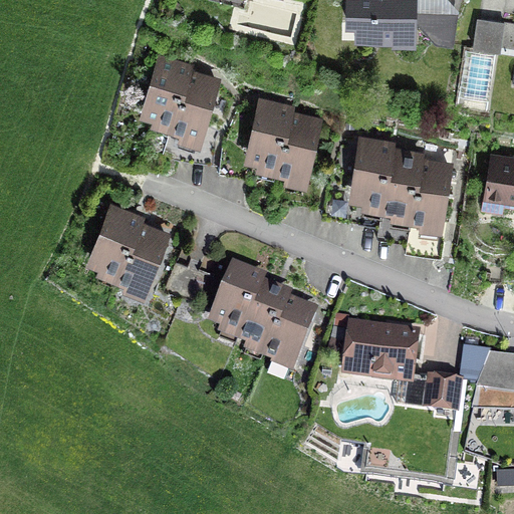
[(391,42),(413,42),(413,0),(345,0),(345,22),(355,23),(355,37),(375,37),(375,30),(391,31),(391,42)]
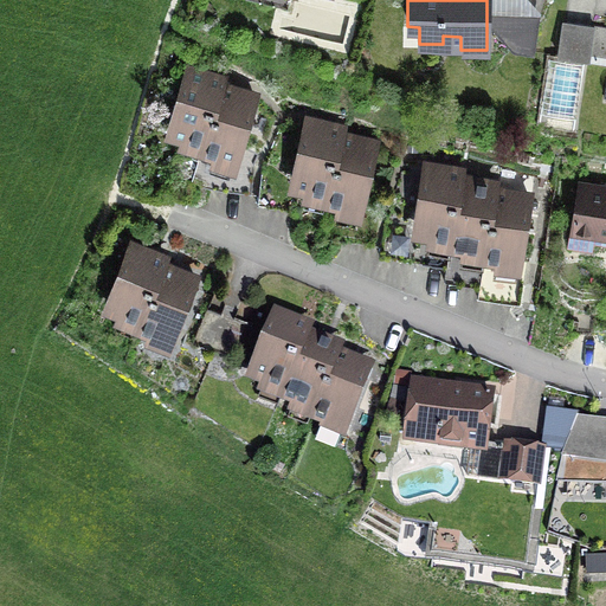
[(535,19),(519,17),(514,51),(530,53),(535,19)]
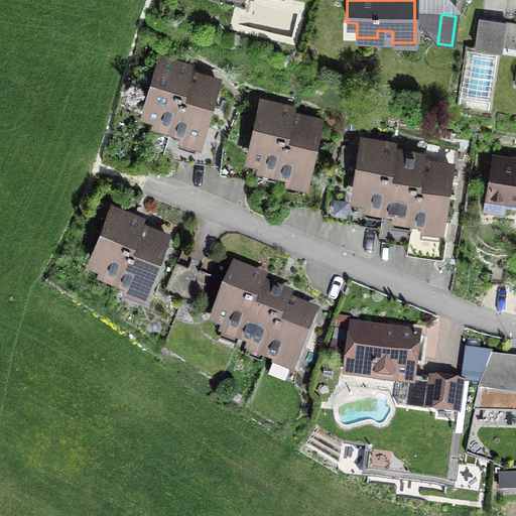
[(515,24),(478,19),(474,49),(515,54),(515,24)]
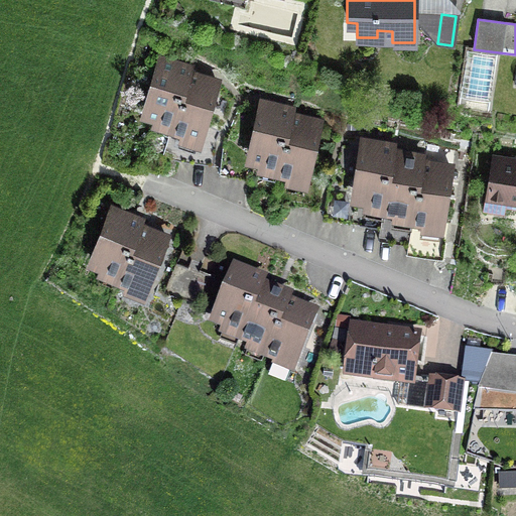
[(150,125),(174,132),(194,67),(196,61),(158,50),(139,115),(152,119),(150,125)]
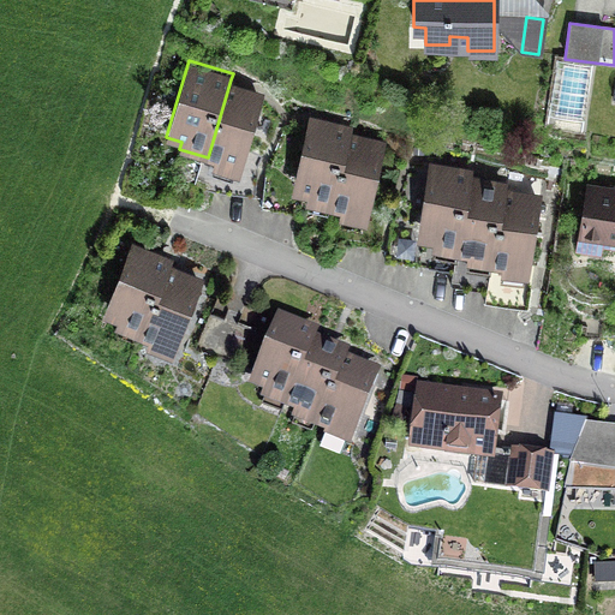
[(240,174),(266,90),(231,79),(208,157),(214,160),(213,166),(240,174)]
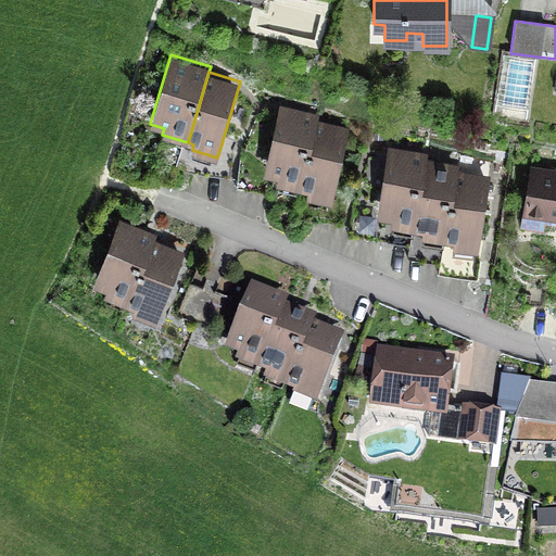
[(280,101),(264,173),(277,176),(276,182),(301,188),(318,117),(319,112),(280,101)]
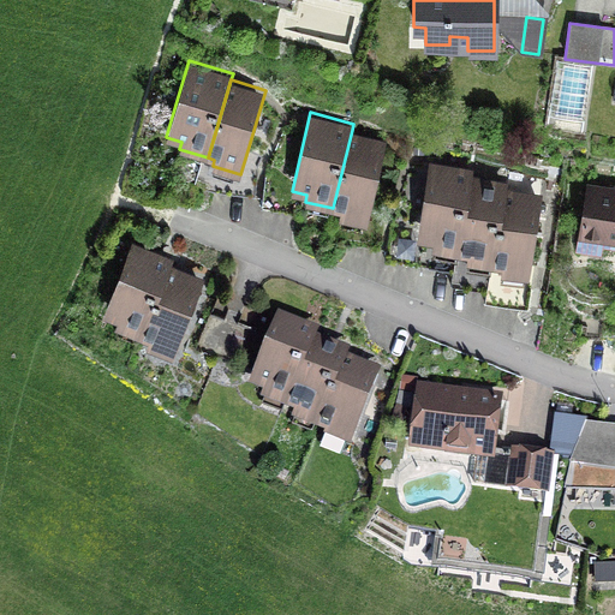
[(352,130),(333,208),(340,210),(339,216),(366,224),(388,139),(352,130)]
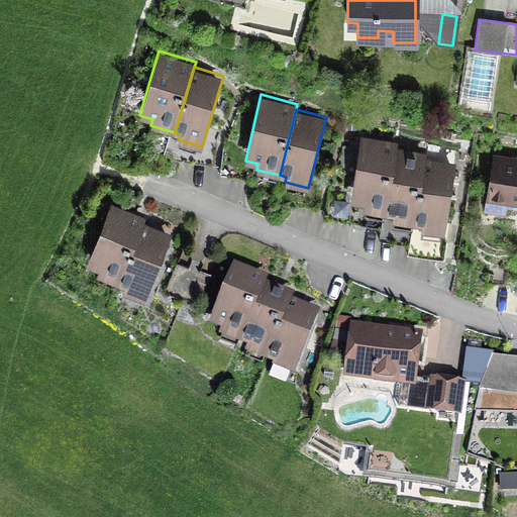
[(387,212),(398,145),(399,139),(360,133),(350,200),(364,202),(363,208),(387,212)]
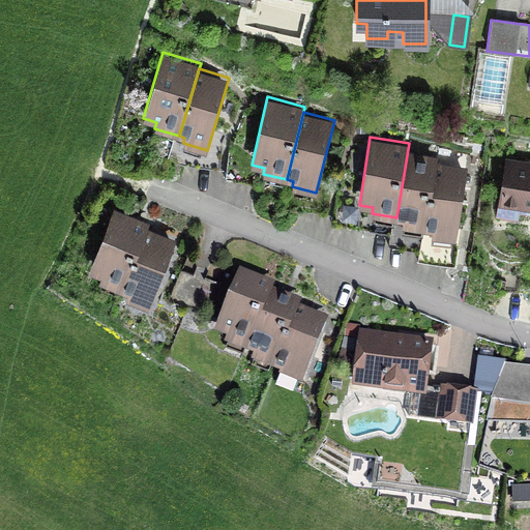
[(402,225),(425,229),(436,159),(437,153),(408,149),(396,217),(403,218),(402,225)]
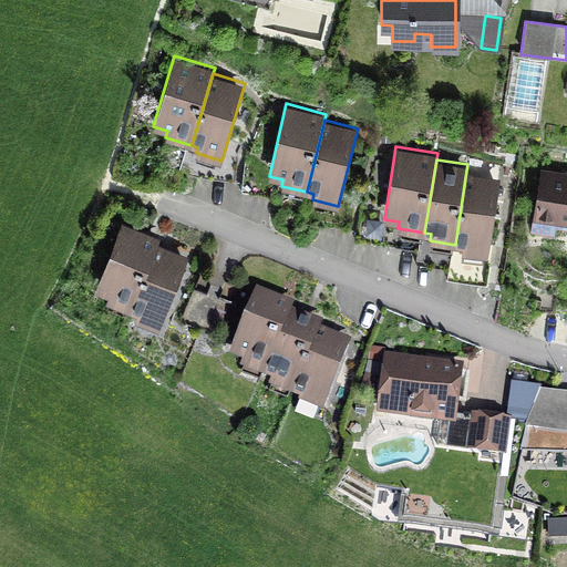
[(555,235),(556,227),(566,228),(566,169),(542,166),(531,232),(555,235)]
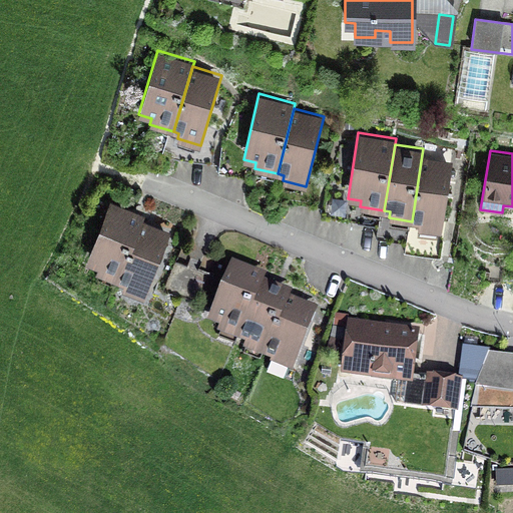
[(453,159),(422,154),(412,221),(419,222),(418,228),(441,232),(453,159)]
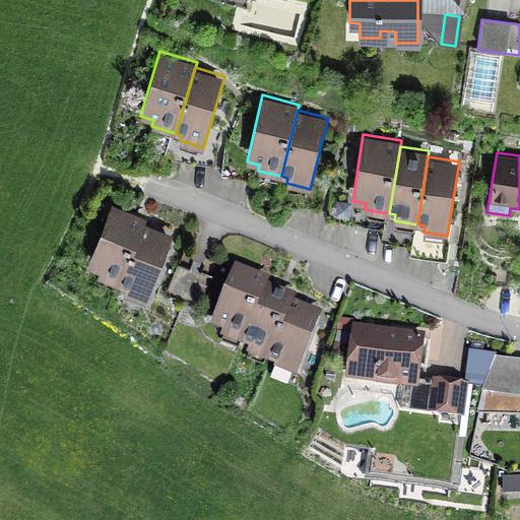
[(119,285),(144,222),(146,216),(112,202),(86,265),(99,270),(96,276),(119,285)]
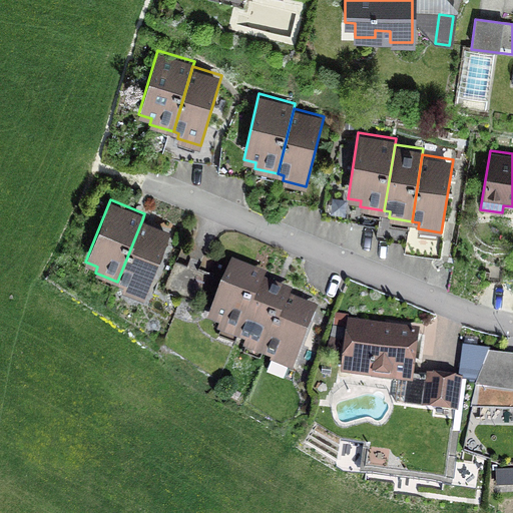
[(171,230),(142,219),(117,282),(123,285),(121,290),(143,299),(171,230)]
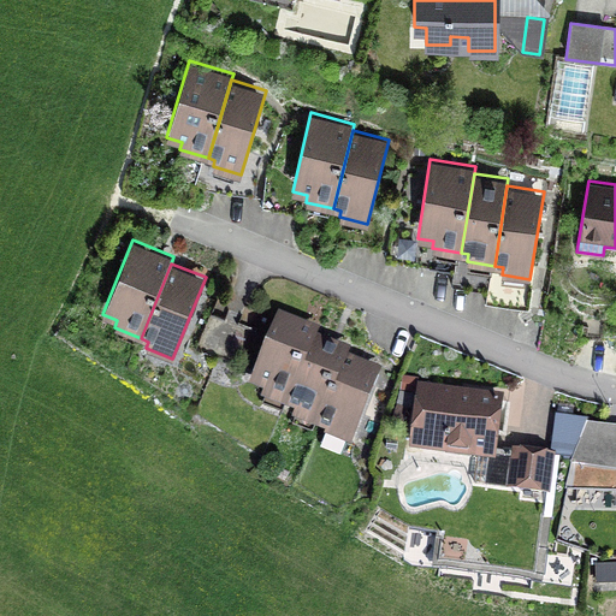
[(289,409),(318,335),(320,326),(278,311),(249,386),(264,391),(261,398),(289,409)]
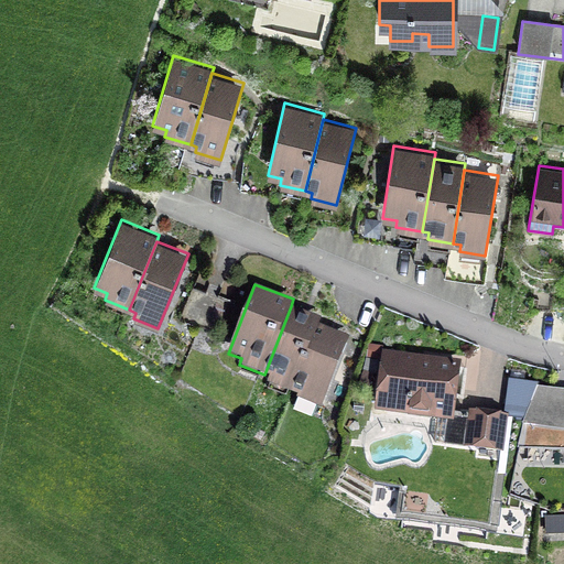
[(291,306),(264,375),(270,377),(268,383),(292,393),(320,324),(322,317),(291,306)]
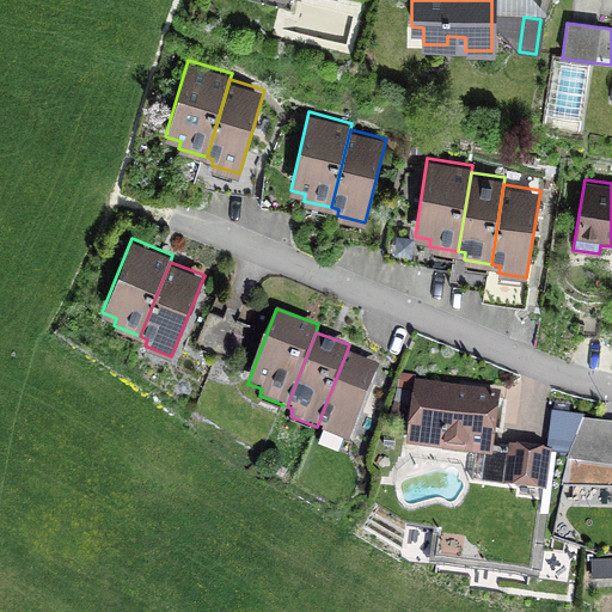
[(347,352),(317,427),(323,429),(322,433),(324,433),(318,447),(340,456),(344,441),(349,444),(380,365),(347,352)]
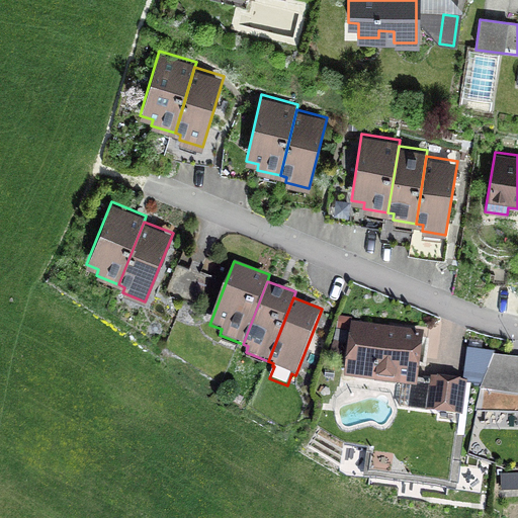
[(466,383),(467,379),(463,378),(436,375),(436,376),(419,374),(424,330),(351,321),(352,317),(338,316),(335,341),(348,342),(344,377),(402,384),(399,407),(462,415),(466,383)]
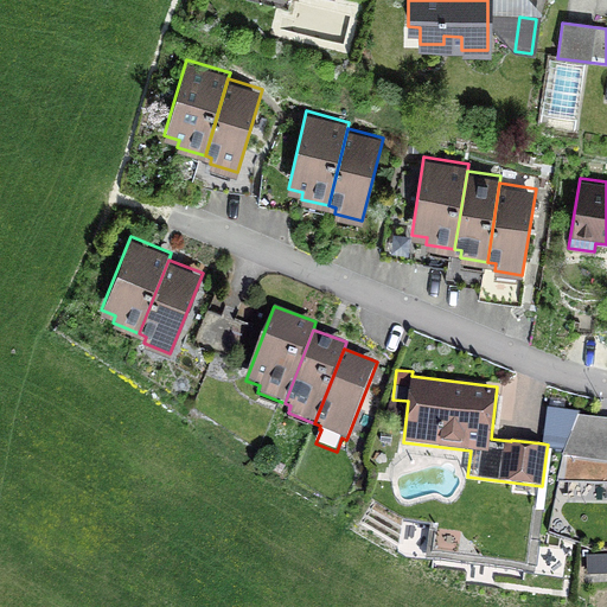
[(547,449),(563,451),(579,415),(581,411),(548,408),(543,443),(548,445),(547,449)]
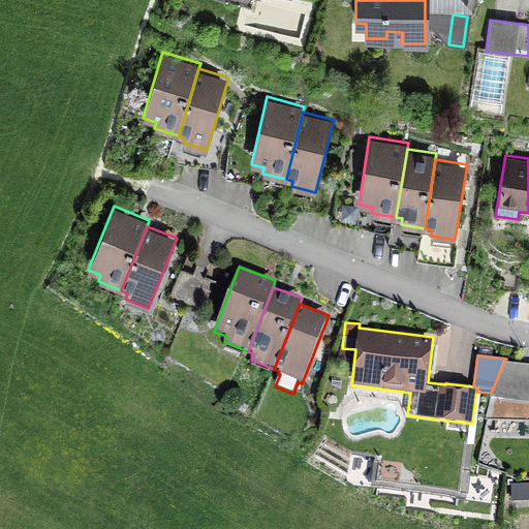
[(528,364),(504,362),(491,393),(490,396),(486,419),(528,423),(528,364)]
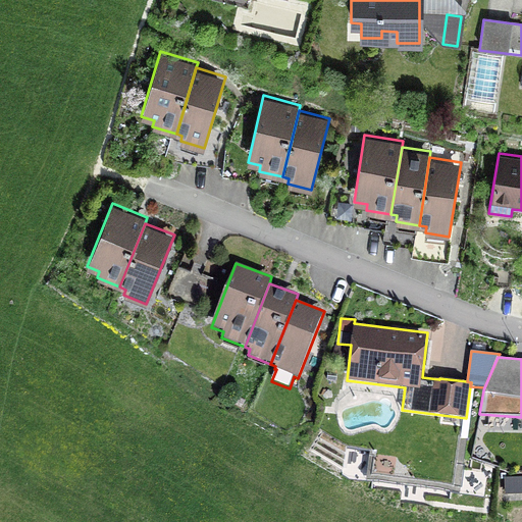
[(357,465),(357,453),(348,453),(349,465),(357,465)]
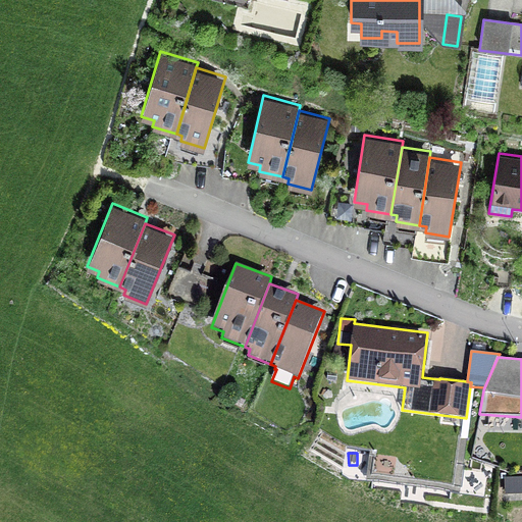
[(521,493),(521,476),(504,477),(505,494),(521,493)]
